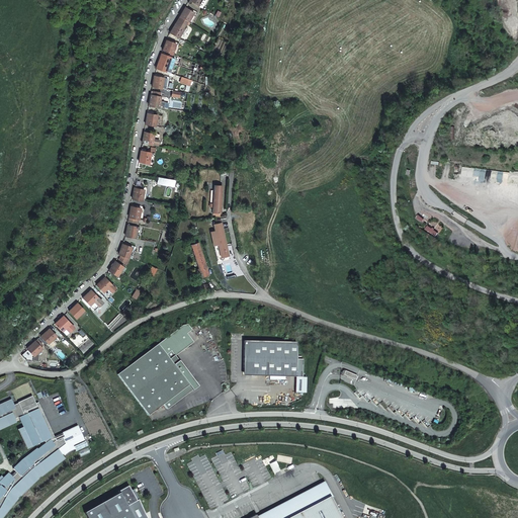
[(188,22),(194,12),(185,7),(179,16),(180,17),(187,21),(188,22)]
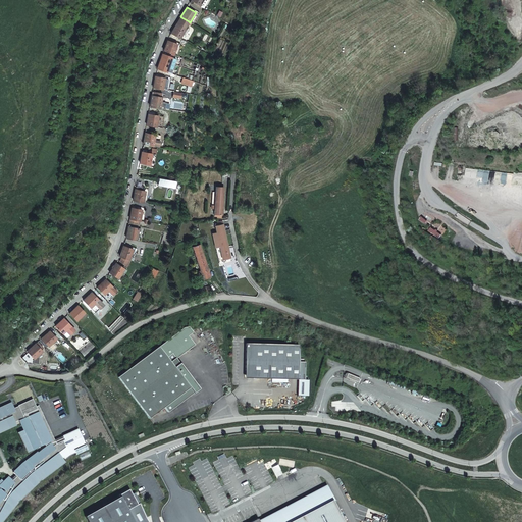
[(193,24),(199,12),(196,11),(196,12),(190,22),(193,24)]
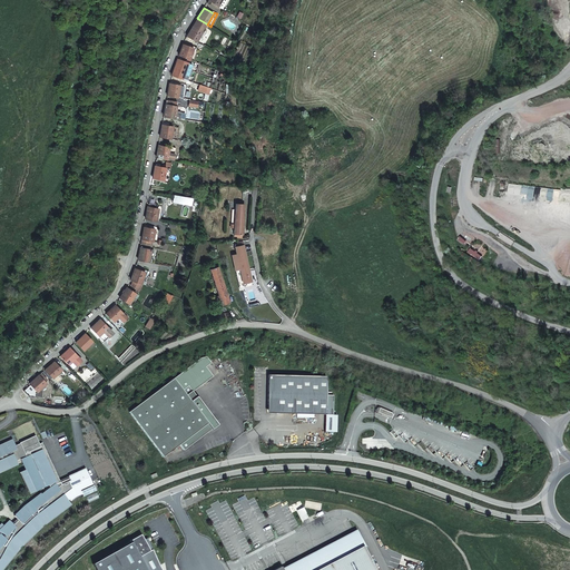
[(187,36),(196,42),(198,38),(202,39),(205,32),(202,31),(206,23),(198,19),(194,26),(193,26),(187,36)]
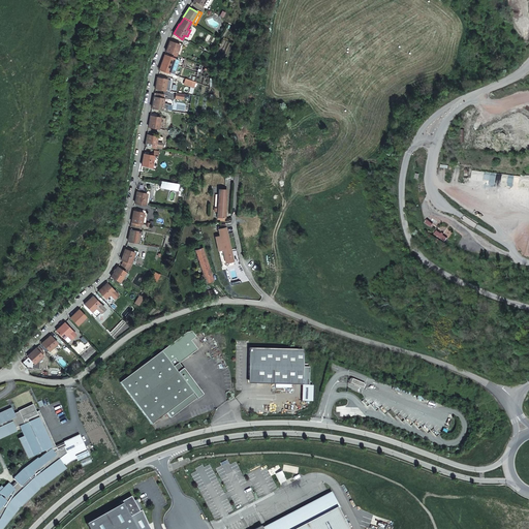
[(165,52),(179,57),(183,47),(169,40),(165,52)]
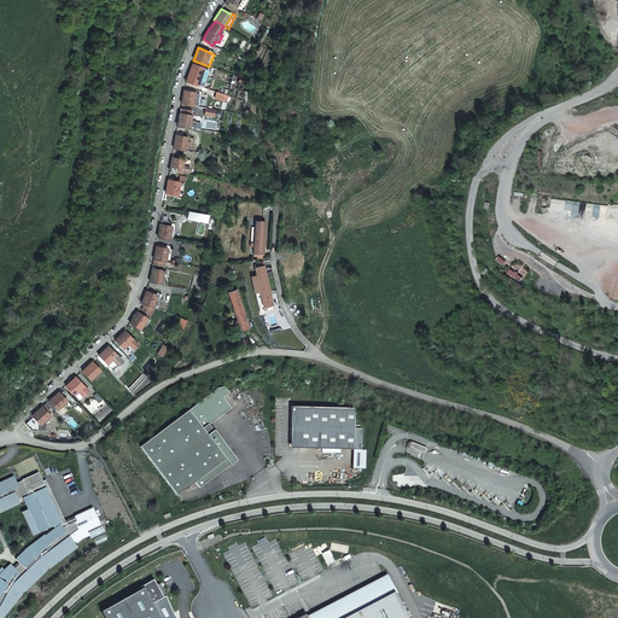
[(205,69),(192,64),(186,81),(186,82),(197,86),(199,80),(202,81),(205,69)]
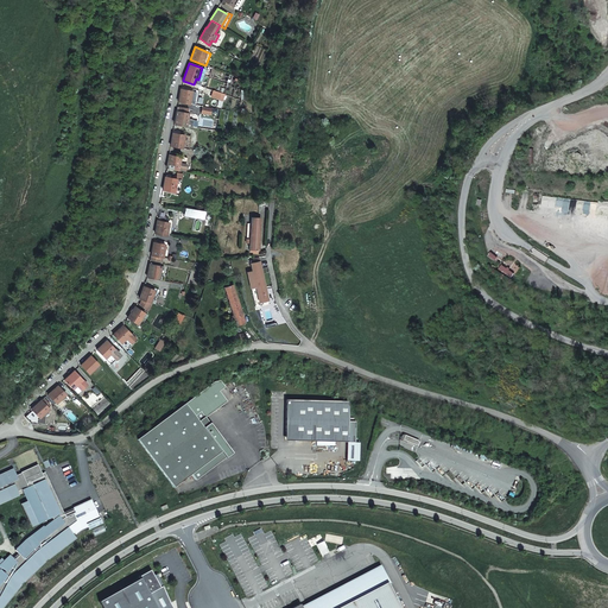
[(178,102),(190,103),(196,106),(198,93),(192,92),(181,89),(178,102)]
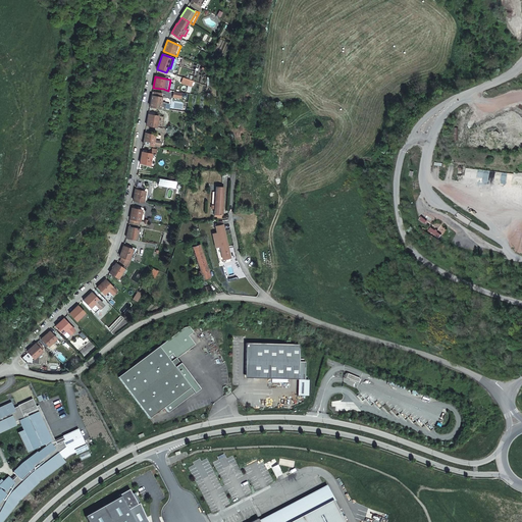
[(162,97),(152,95),(150,106),(160,108),(161,102),(162,97)]
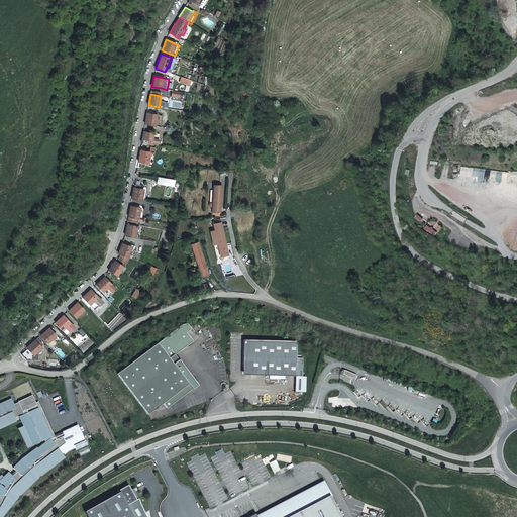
[(144,124),(154,126),(157,115),(146,113),(144,124)]
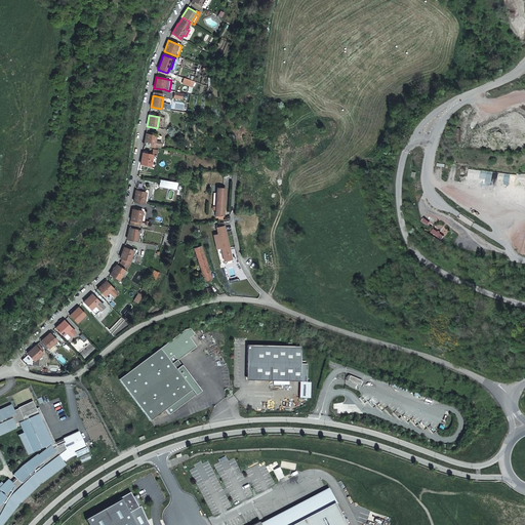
[(144,145),(155,147),(159,136),(146,133),(144,145)]
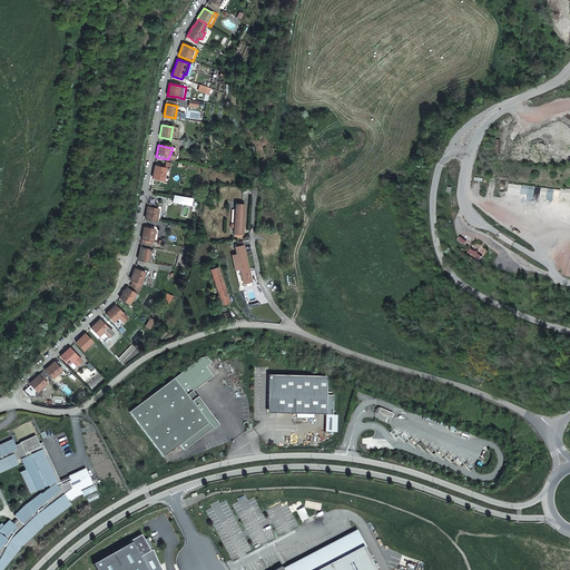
[(164,180),(165,178),(166,168),(155,166),(153,178),(154,178),(164,180)]
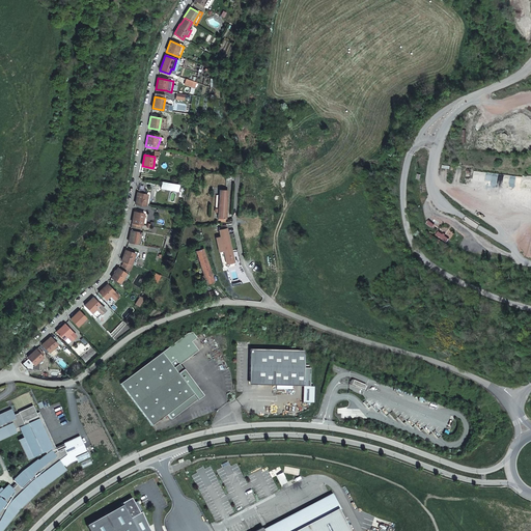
[(222,222),(226,222),(228,191),(220,191),(220,195),(216,195),(216,199),(219,199),(219,208),(216,208),(216,213),(219,213),(219,220),(222,220),(222,222)]
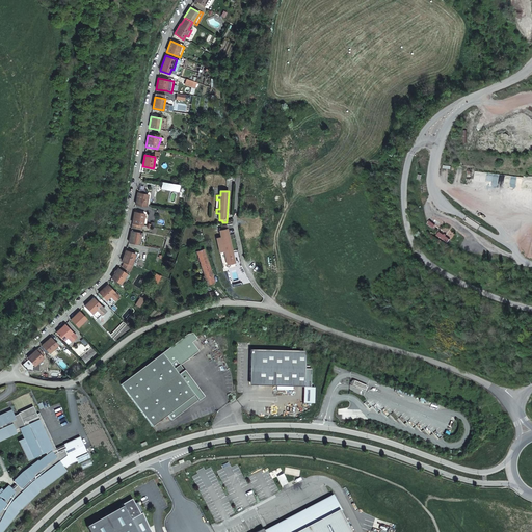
[(136,204),(147,206),(149,193),(138,192),(136,204)]
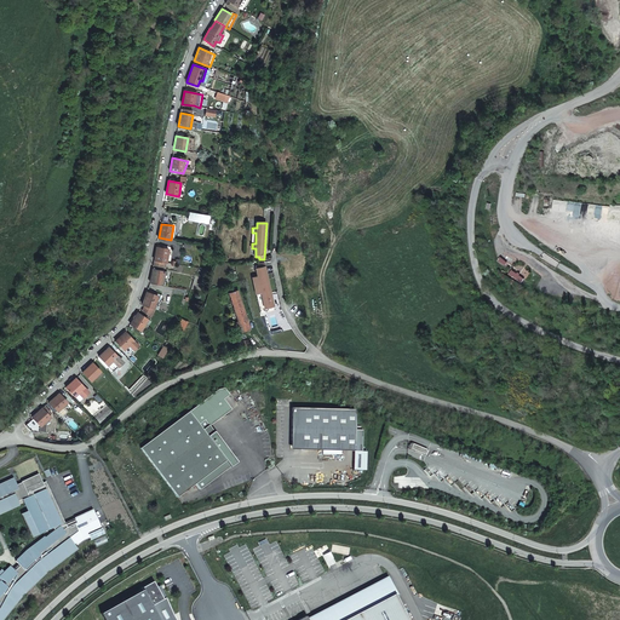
[(166,263),(168,250),(156,247),(154,260),(164,262),(166,263)]
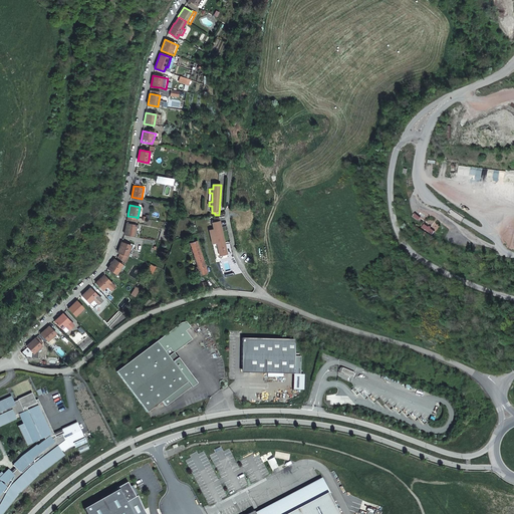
[(228,257),(227,253),(220,218),(215,218),(215,221),(213,221),(214,229),(210,230),(213,243),(216,260),(228,257)]
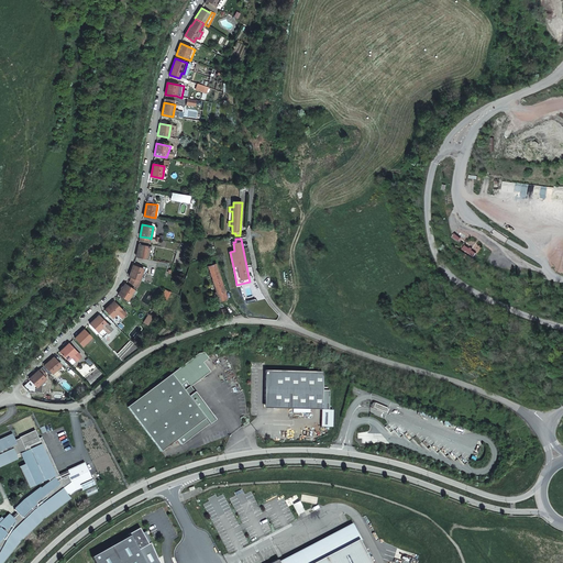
[(148,257),(151,246),(139,244),(136,254),(136,256),(148,257)]
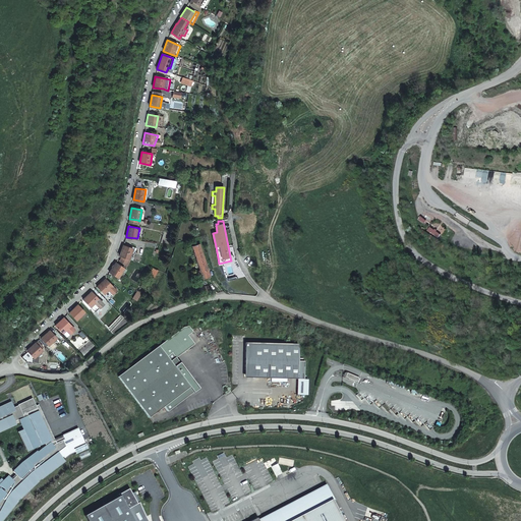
[(203,278),(211,276),(199,240),(191,242),(194,250),(195,254),(196,257),(197,261),(199,270),(196,271),(197,274),(201,273),(203,278)]
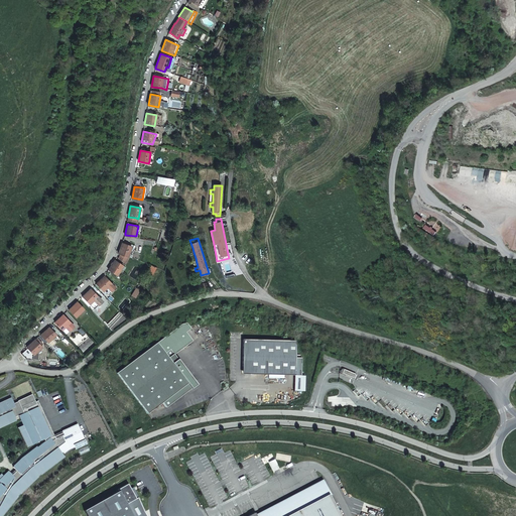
[(128,243),(127,244),(122,243),(120,249),(118,253),(121,254),(129,256),(131,257),(136,246),(128,243)]
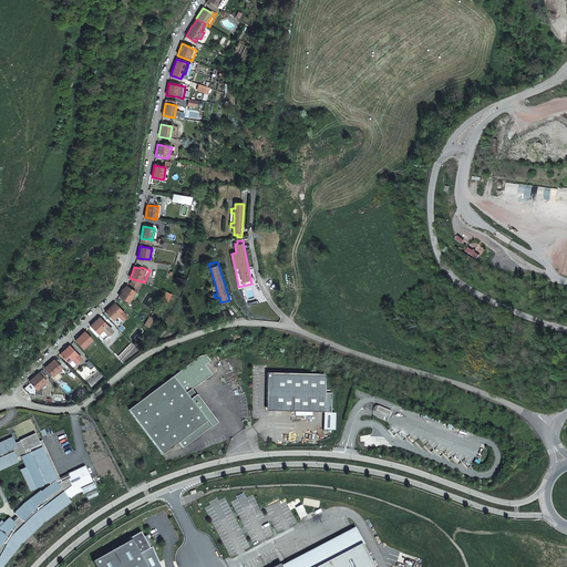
[(142,281),(133,279),(130,285),(137,289),(142,281)]
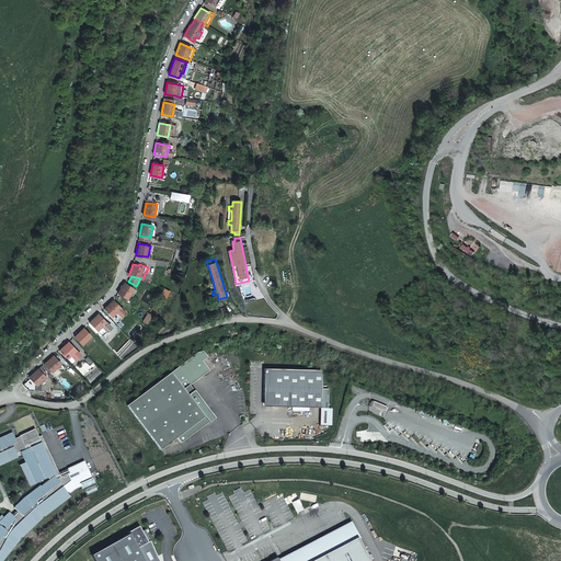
[(118,293),(127,298),(135,289),(125,283),(119,289),(118,293)]
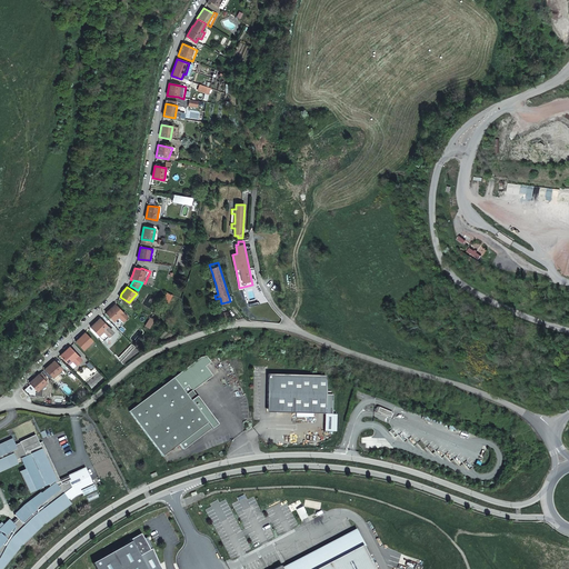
[(139,296),(137,293),(129,302),(132,305),(139,296)]
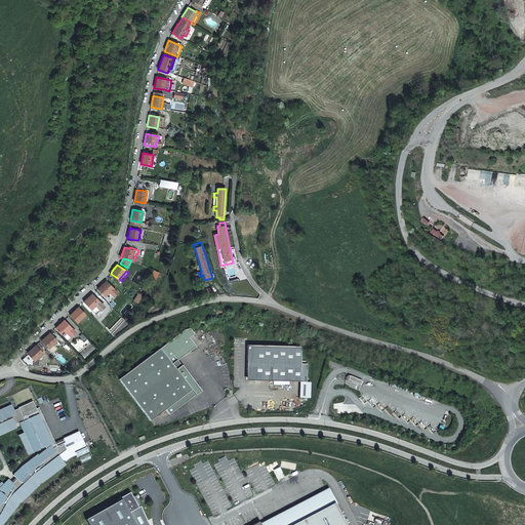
[(112,295),(116,291),(105,280),(97,287),(105,295),(108,291),(112,295)]
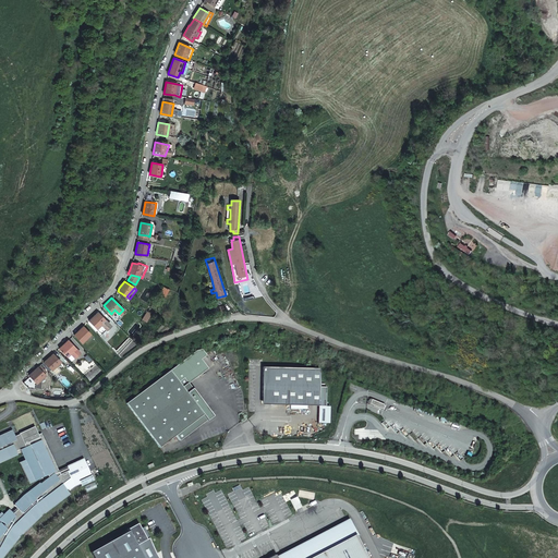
[(101,334),(110,325),(98,311),(87,320),(97,331),(98,330),(101,334)]
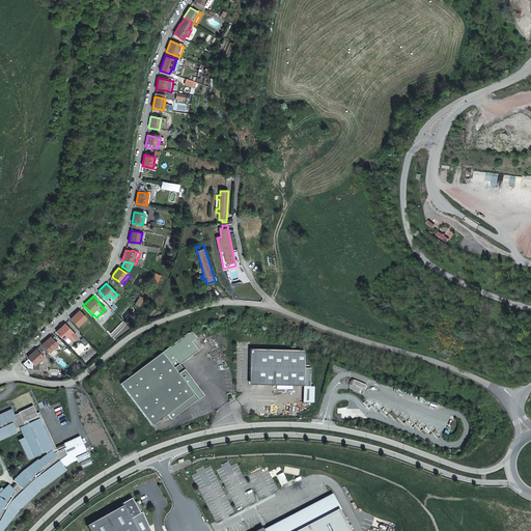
[(78,325),(86,316),(79,308),(71,316),(78,325)]
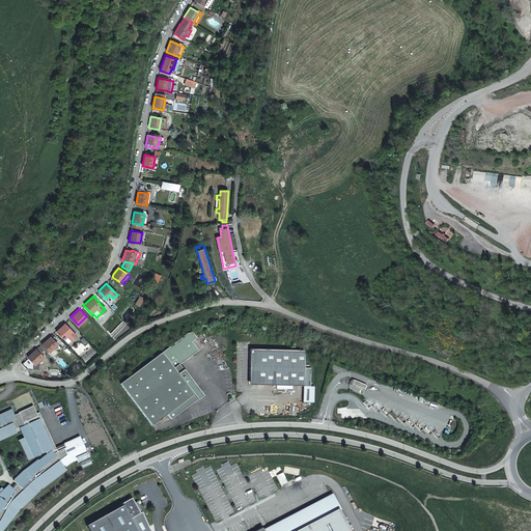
[(72,339),(77,334),(65,322),(56,330),(63,338),(67,334),(72,339)]
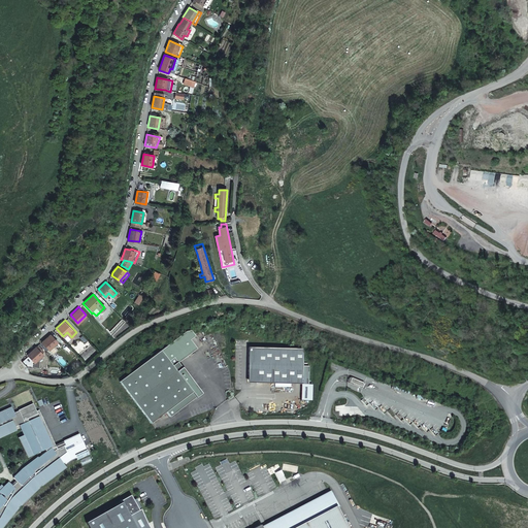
[(187,331),(185,332),(190,339),(195,335),(191,330),(187,331)]
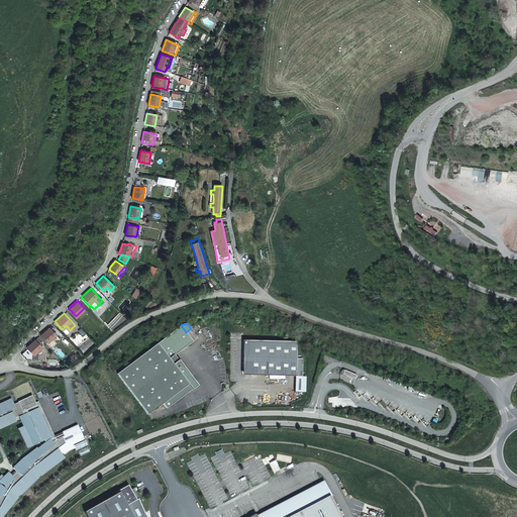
[(167,408),(197,385),(171,349),(189,336),(181,325),(117,374),(148,414),(163,403),(167,408)]
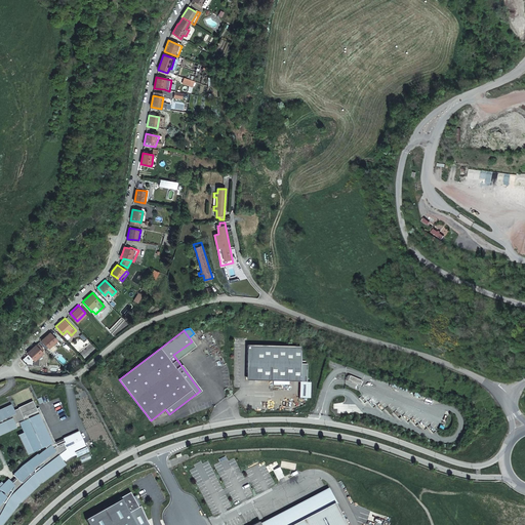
[(48,348),(57,339),(50,331),(45,336),(41,339),(48,348)]
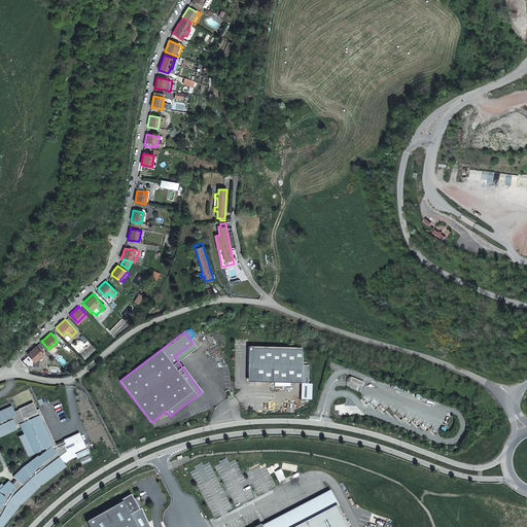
[(192,343),(174,356),(178,361),(197,347),(192,343)]
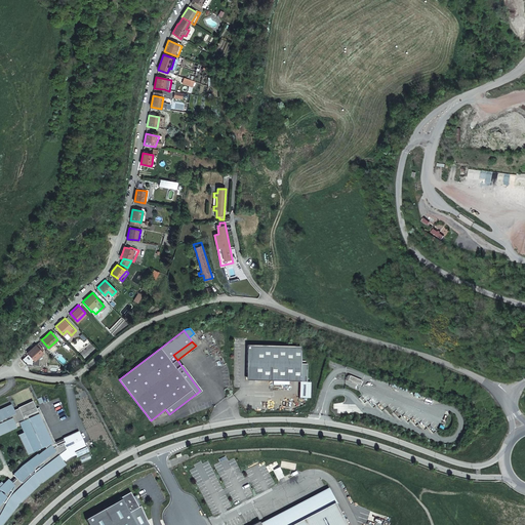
[(35,361),(43,353),(36,345),(27,353),(35,361)]
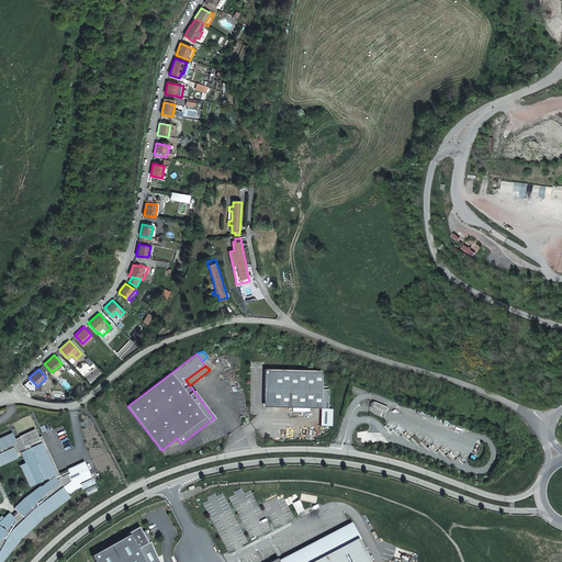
[(323,371),(263,371),(263,404),(267,408),(328,409),(329,390),(322,390),(322,375),(323,371)]
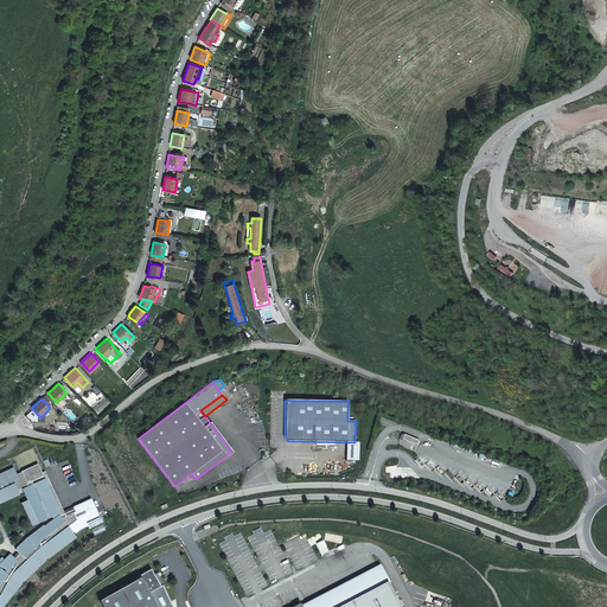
[(0,500),(18,492),(17,490),(23,486),(23,487),(27,485),(26,484),(34,480),(34,481),(45,477),(45,473),(45,472),(42,473),(40,471),(37,462),(20,470),(20,471),(16,473),(12,466),(0,471),(0,500)]
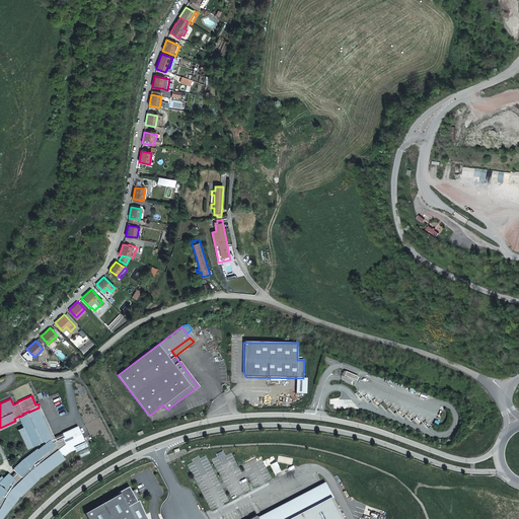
[(45,443),(33,452),(19,463),(13,469),(15,471),(11,475),(8,473),(3,478),(0,480),(0,482),(5,488),(4,489),(0,486),(0,518),(1,518),(18,499),(17,499),(21,496),(31,487),(35,483),(39,479),(42,476),(43,476),(65,459),(60,453),(62,452),(65,456),(69,453),(75,450),(76,452),(87,447),(77,425),(62,432),(63,435),(55,439),(42,411),(39,408),(29,412),(29,411),(22,414),(23,415),(19,417),(26,431),(24,432),(31,446),(33,445),(44,441),(45,443)]
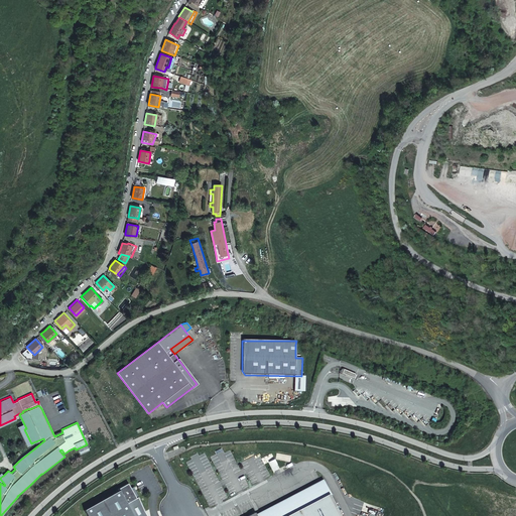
[(26,428),(19,414),(18,414),(22,424),(17,426),(26,446),(31,443),(24,429),(26,428)]
